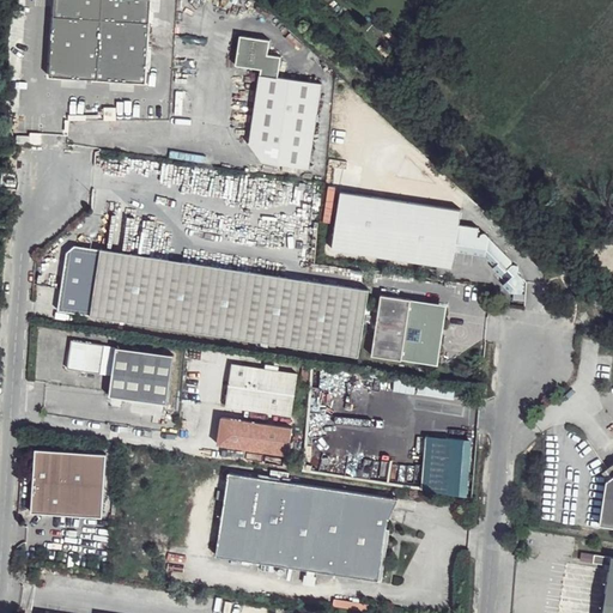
[(55,0),(52,74),(145,80),(150,0),(55,0)]
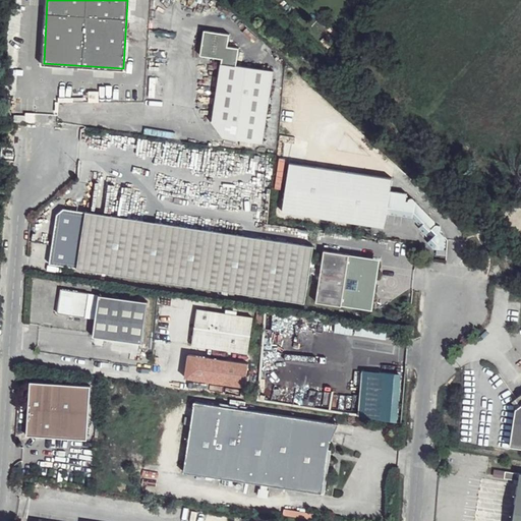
[(205,30),(199,54),(205,55),(210,52),(219,53),(222,58),(222,63),(235,65),(238,47),(228,45),(230,34),(205,30)]
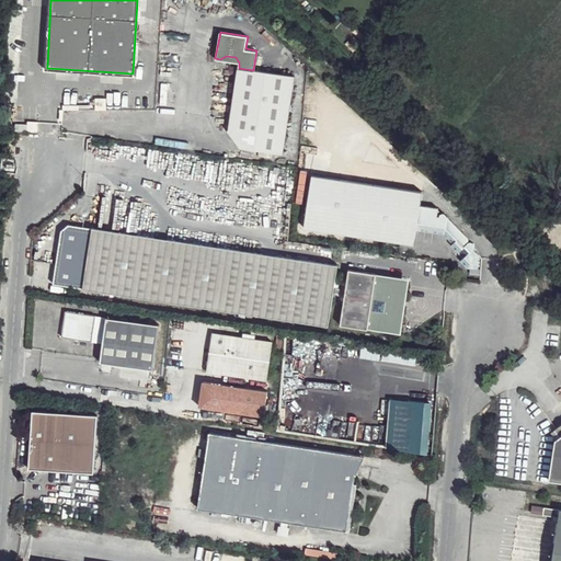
[(253,70),(239,68),(228,129),(241,147),(282,153),(295,77),(253,70)]
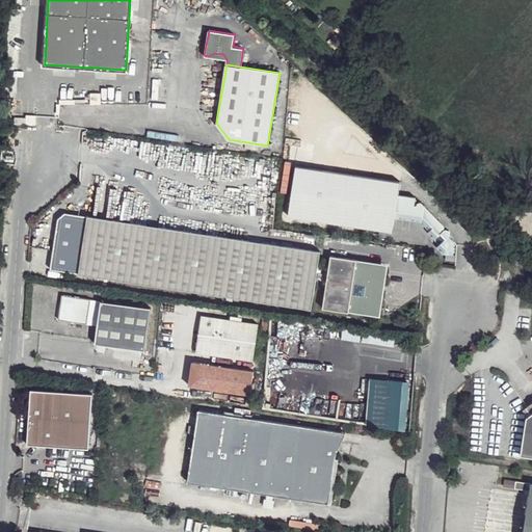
[(398,183),(294,168),(288,218),(392,232),(395,214),(420,217),(420,221),(428,231),(426,234),(437,244),(434,248),(443,255),(445,235),(445,231),(440,230),(443,221),(427,205),(422,205),(423,197),(396,194),(398,183)]
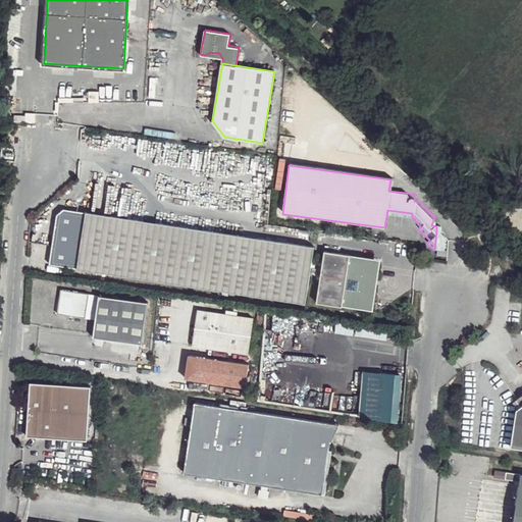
[(314,248),(87,212),(79,270),(181,285),(306,304),(314,248)]
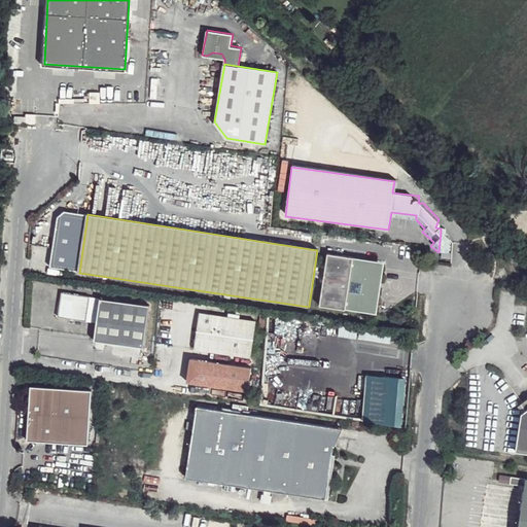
[(448,240),(441,233),(438,252),(447,252),(448,240)]
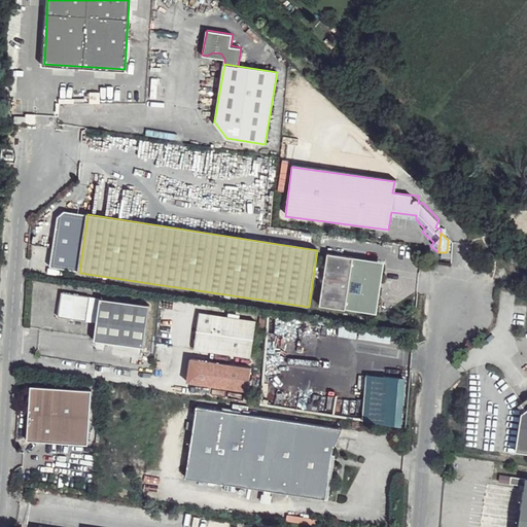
[(344,309),(348,257),(325,254),(317,305),(344,309)]
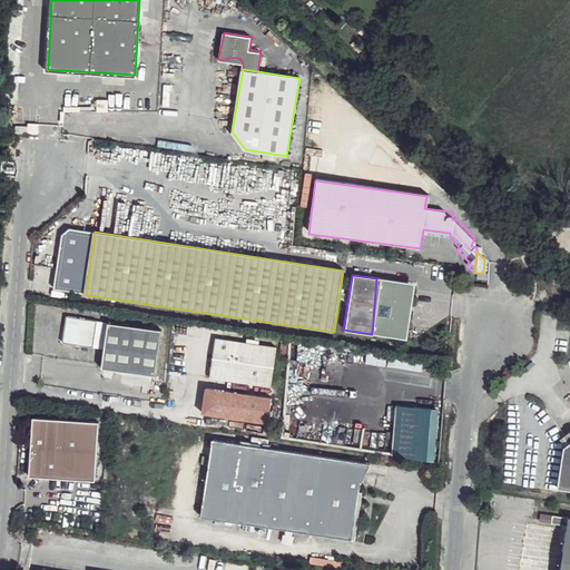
[(412,285),(376,278),(372,334),(404,337),(412,285)]
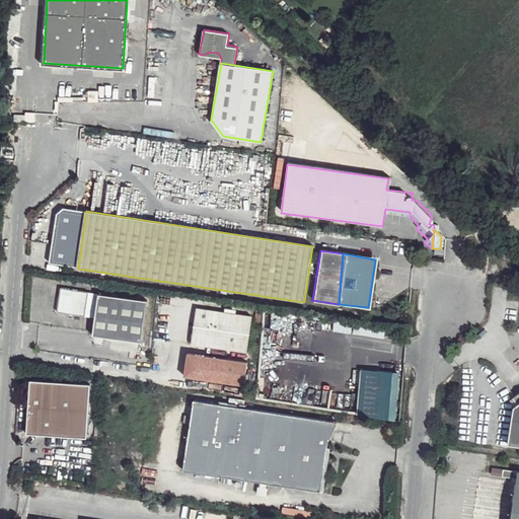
[(80,312),(82,292),(62,289),(58,309),(80,312)]
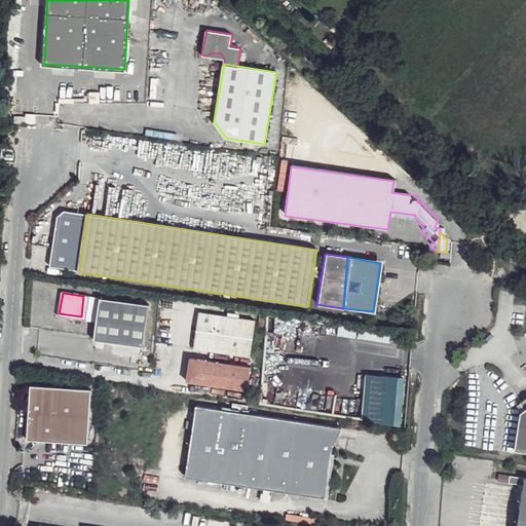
[(90,297),(83,296),(81,316),(87,317),(90,297)]
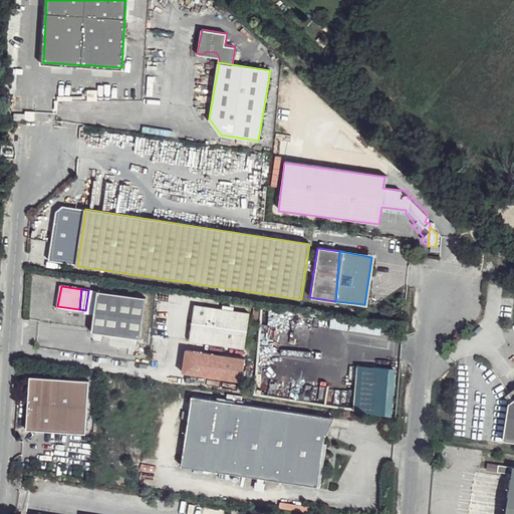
[(147,299),(98,292),(93,333),(142,340),(147,299)]
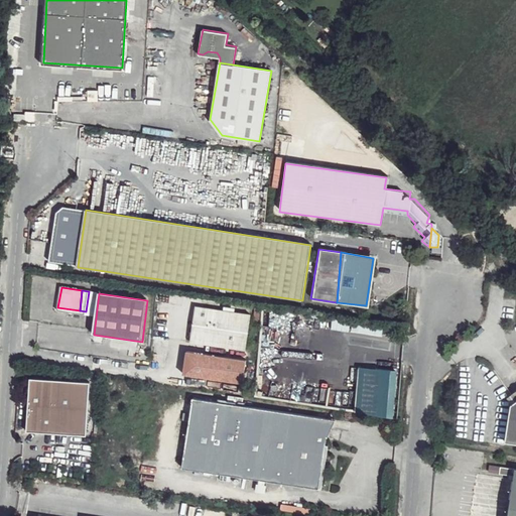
[(197,307),(191,342),(246,351),(251,316),(197,307)]
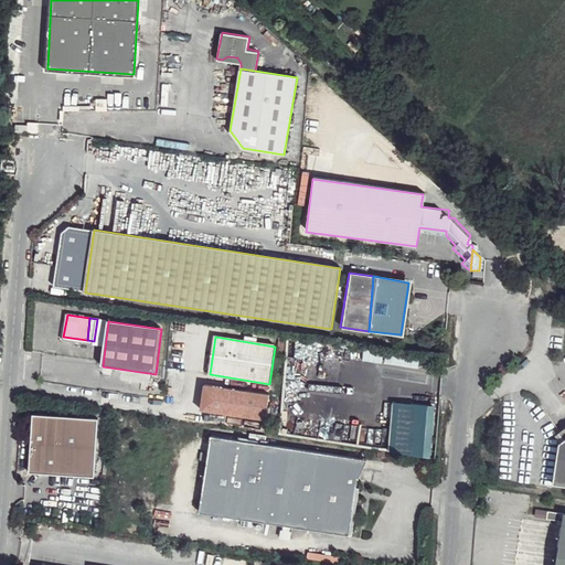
[(267,394),(202,384),(198,408),(264,418),(267,394)]
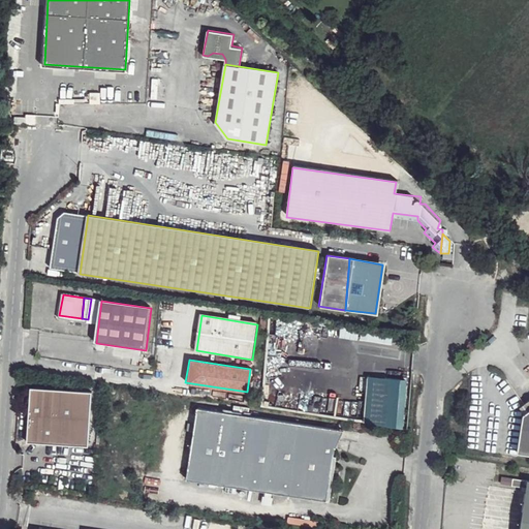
[(408,379),(367,376),(363,424),(403,430),(408,379)]
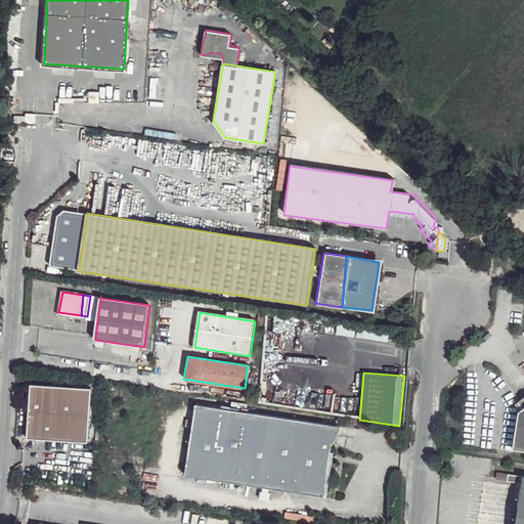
[(32,385),(28,437),(88,442),(92,389),(32,385)]
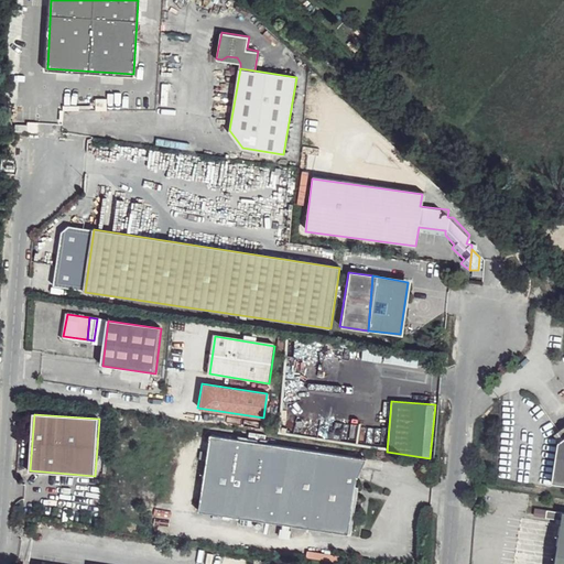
[(358,456),(209,433),(197,510),(347,533),(358,456)]
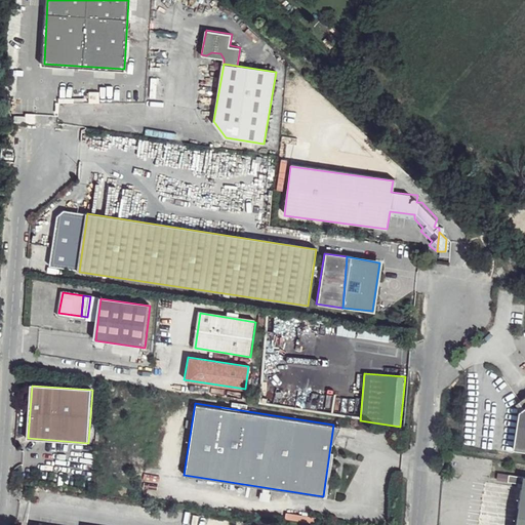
[(524,408),(519,413),(512,450),(524,452),(524,408)]
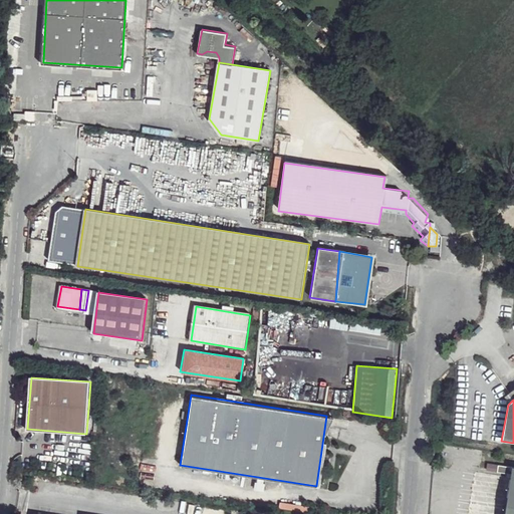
[(446,443),(434,441),(433,451),(445,452),(446,443)]
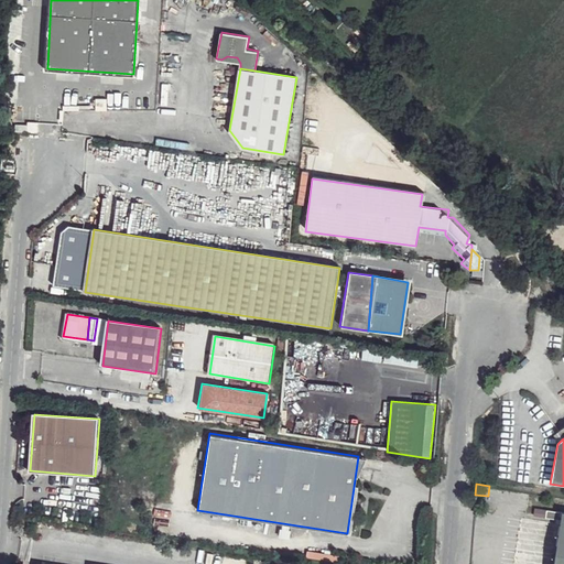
[(563,563),(563,510),(550,508),(548,516),(563,518),(563,523),(557,563),(563,563)]
